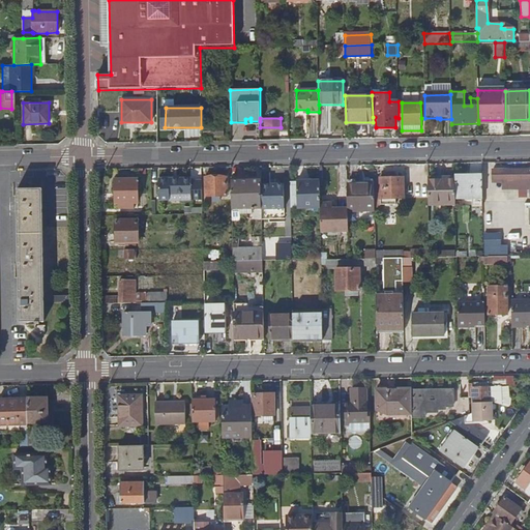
[(529,170),(493,171),(493,181),(503,180),(503,188),(529,188),(529,170)]
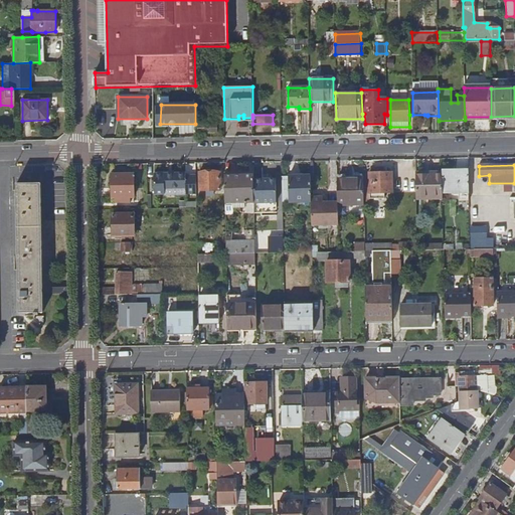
[(364,176),(364,181),(365,199),(372,199),(372,194),(376,195),(376,198),(382,198),(382,194),(395,193),(394,173),(386,173),(386,168),(379,168),(379,173),(370,173),(370,176),(364,176)]
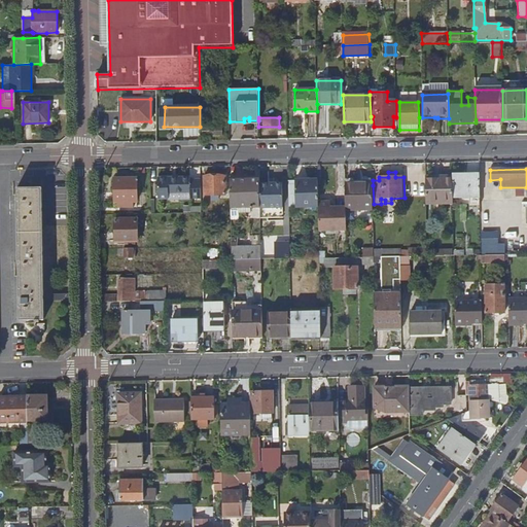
[(454,176),(454,177),(454,198),(481,198),(480,175),(454,176)]
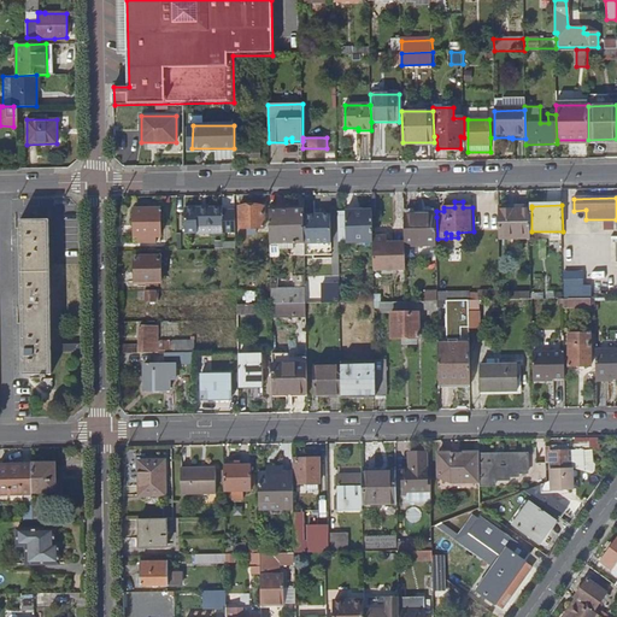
[(236,233),(236,211),(224,211),(224,207),(207,209),(207,211),(186,212),(187,234),(199,234),(199,227),(224,225),(224,233),(236,233)]
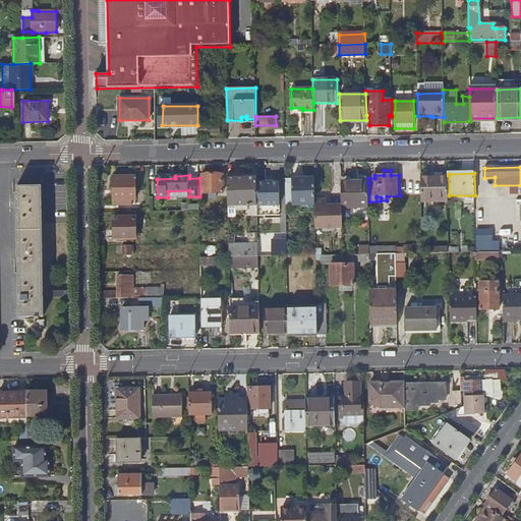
[(223,175),(204,175),(204,190),(224,190),(223,175)]
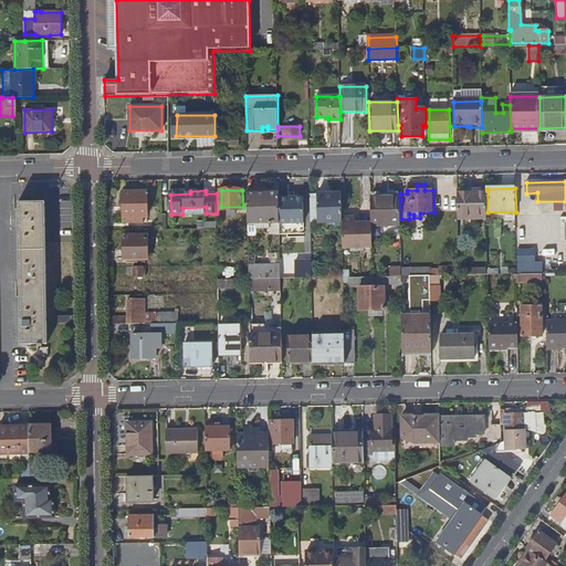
[(475,192),(458,194),(459,219),(475,219),(475,221),(489,221),(488,212),(488,190),(474,190),(475,192)]
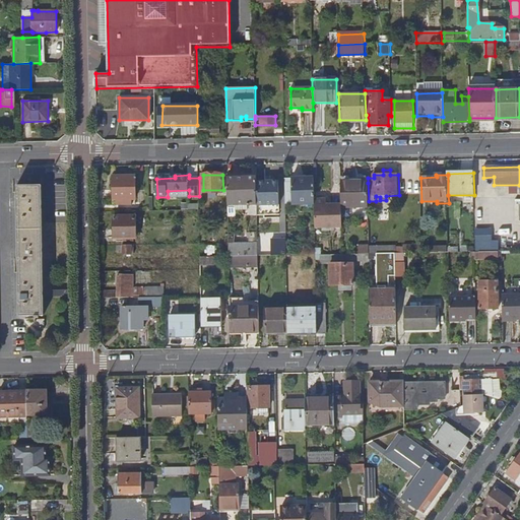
[(258,204),(258,181),(258,177),(229,177),(230,204),(258,204)]
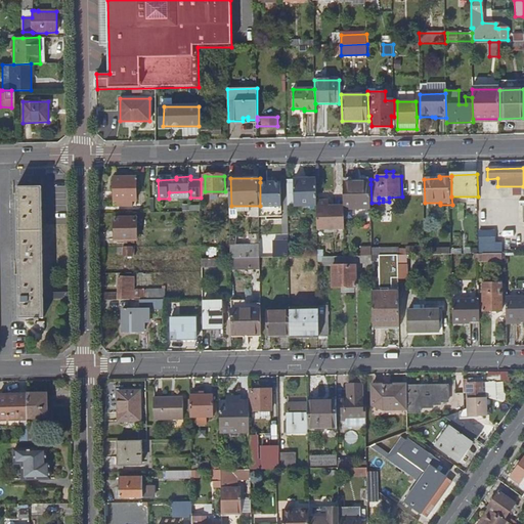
[(317,179),(289,179),(289,195),(295,195),(295,206),(318,206),(318,201),(317,179)]
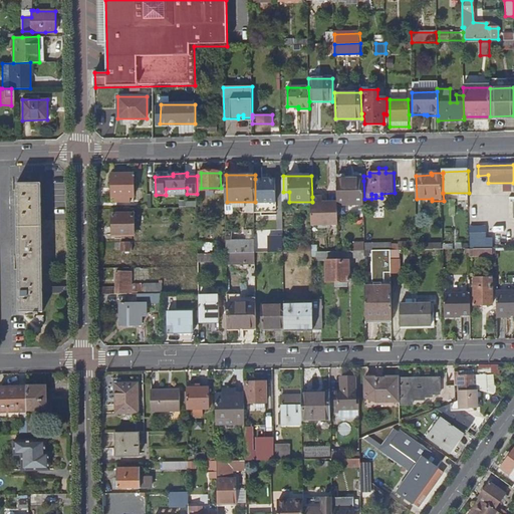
[(136,177),(113,177),(113,200),(116,201),(116,206),(126,206),(126,200),(136,200),(136,177)]
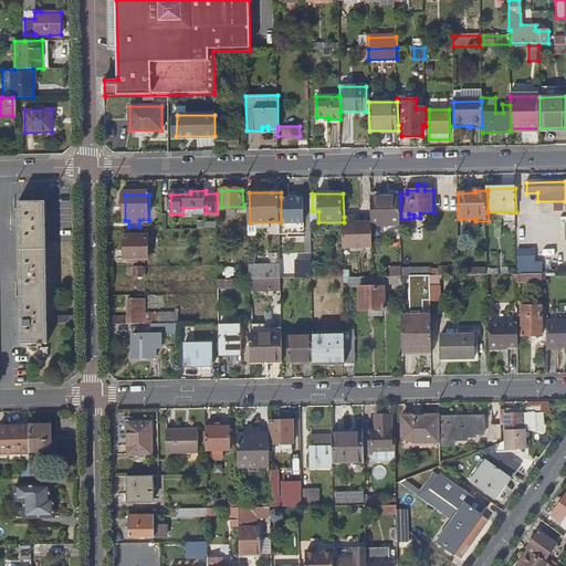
[(371,196),(371,222),(373,226),(401,226),(401,219),(400,199),(388,199),(388,196),(371,196)]
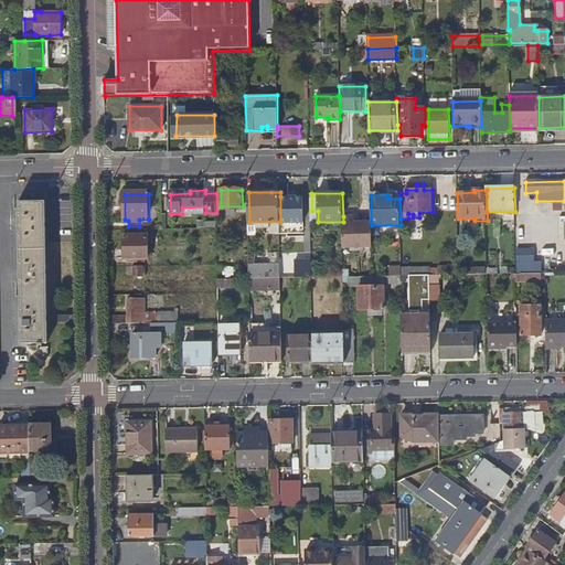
[(280,196),(280,222),(280,223),(305,223),(305,200),(305,196),(280,196)]
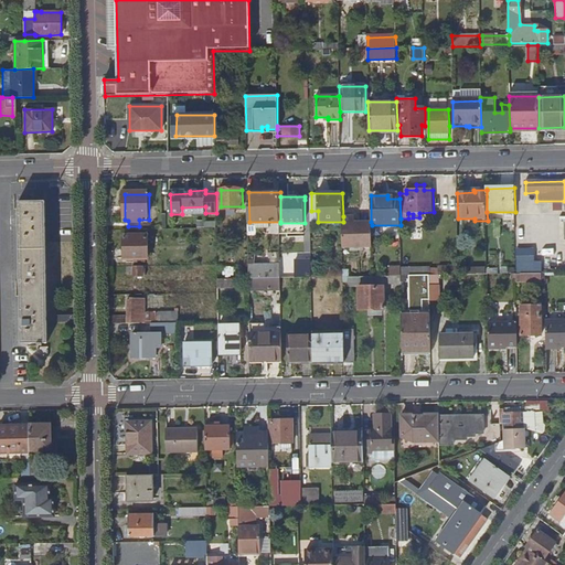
[(44,201),(18,202),(20,343),(36,342),(36,345),(41,345),(41,343),(46,343),(44,201)]
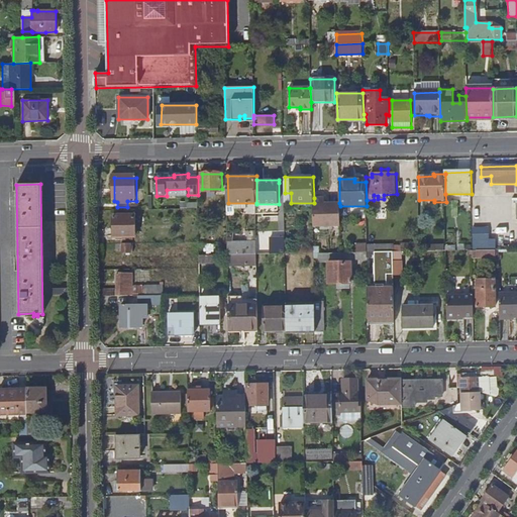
[(314,198),(314,203),(314,219),(315,219),(327,219),(327,226),(340,226),(340,206),(339,203),(325,203),(325,198),(314,198)]
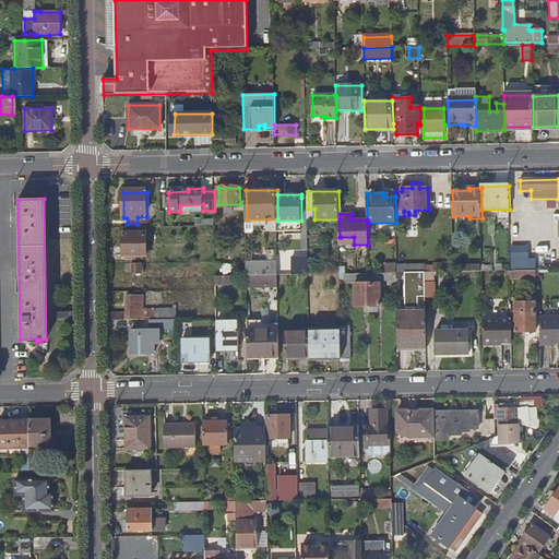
[(133,259),(138,259),(138,256),(145,254),(147,254),(147,232),(123,233),(123,256),(133,256),(133,259)]
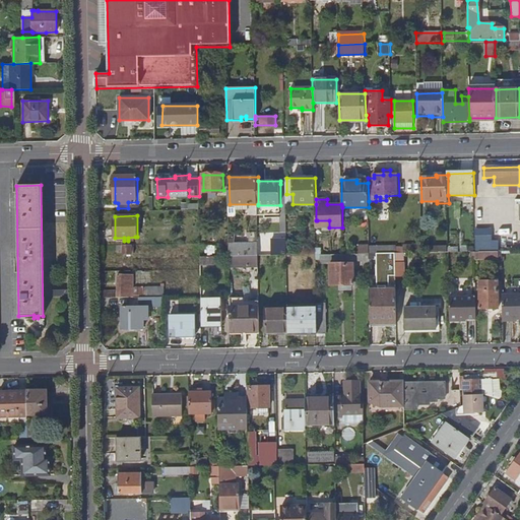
[(287,255),(287,248),(287,239),(259,239),(259,243),(259,255),(287,255)]
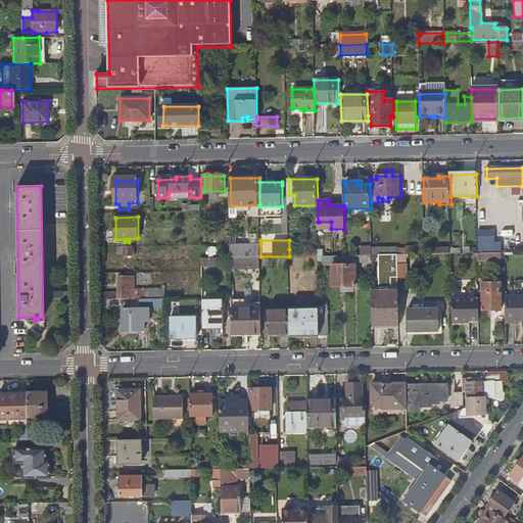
[(427,254),(448,253),(447,249),(450,249),(450,243),(427,243),(427,254)]
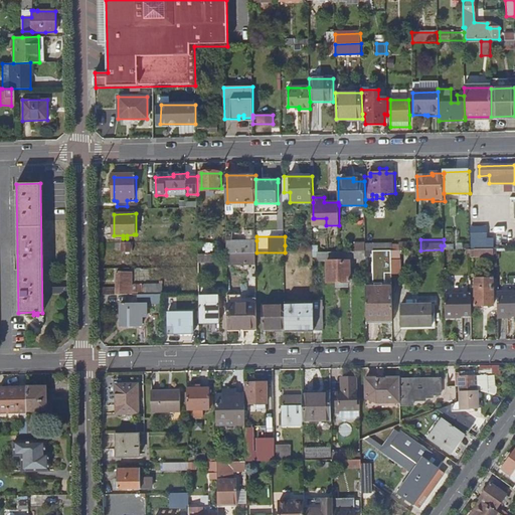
[(227,240),(228,252),(247,252),(256,252),(256,240),(227,240)]
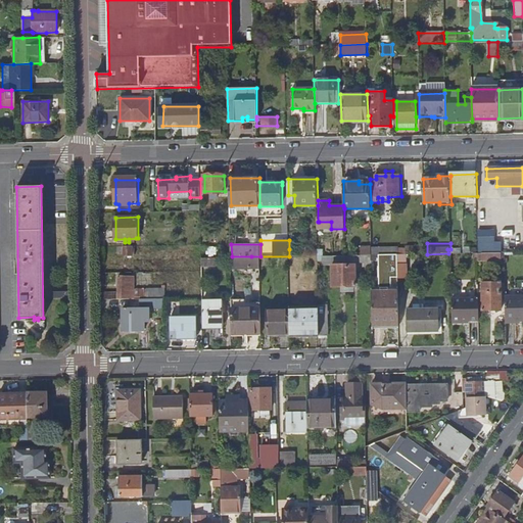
[(135,255),(135,245),(124,246),(124,255),(135,255)]
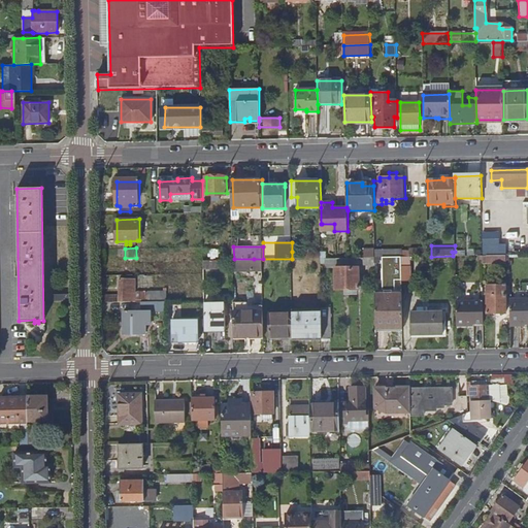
[(506,264),(506,256),(487,256),(487,264),(506,264)]
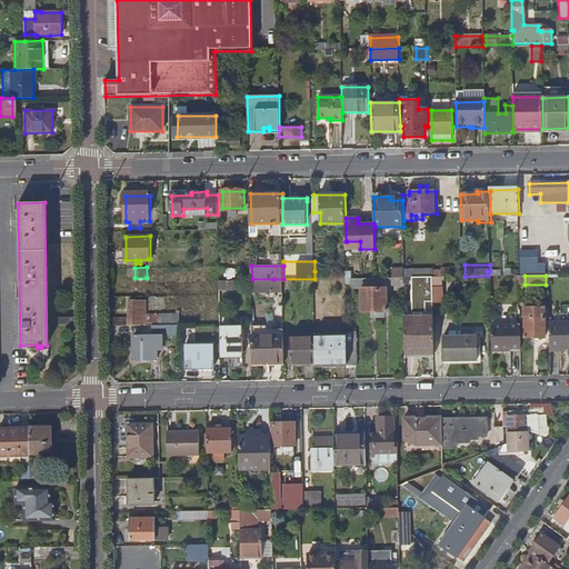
[(393,278),(375,278),(350,278),(350,289),(362,289),(362,312),(389,311),(388,286),(399,286),(399,295),(405,295),(405,277),(393,278)]
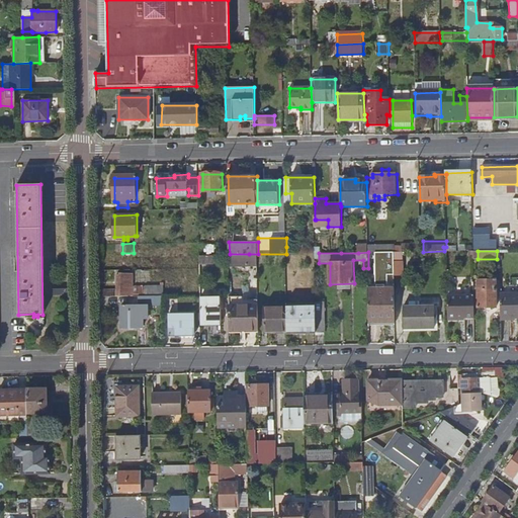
[(230,254),(230,264),(250,264),(249,254),(230,254)]
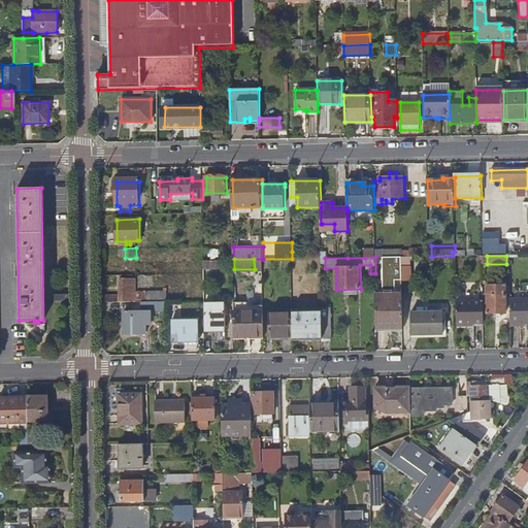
[(219,260),(204,260),(204,269),(219,269),(219,260)]
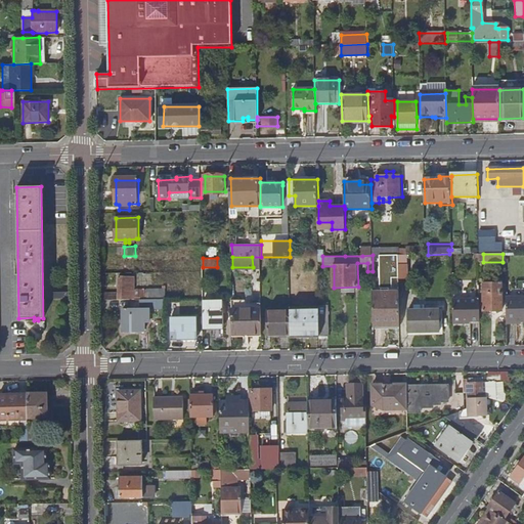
[(399,277),(407,277),(408,266),(400,265),(399,277)]
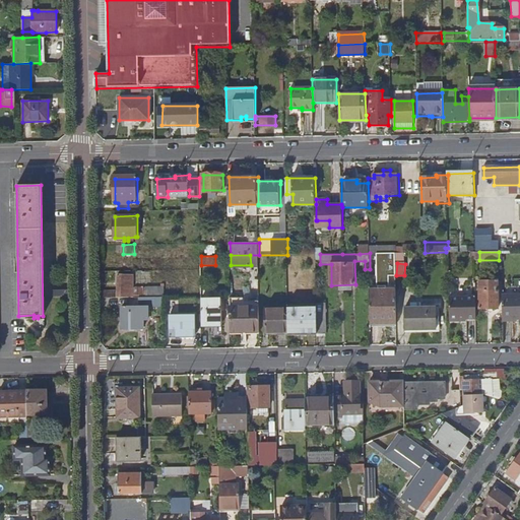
[(127,298),(132,298),(132,276),(126,276),(126,275),(118,276),(118,290),(118,294),(127,294),(127,298)]
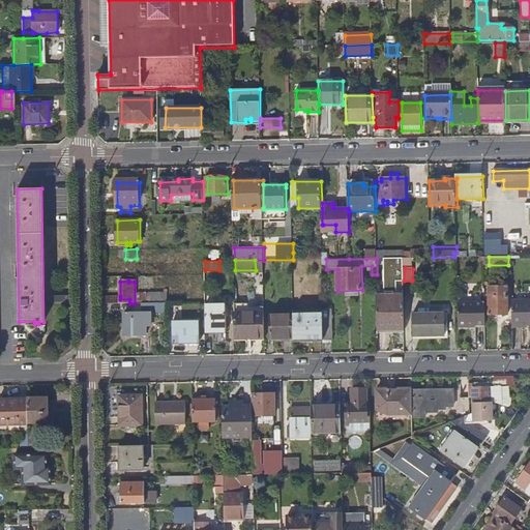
[(508,287),(489,287),(490,315),(509,315),(508,287)]
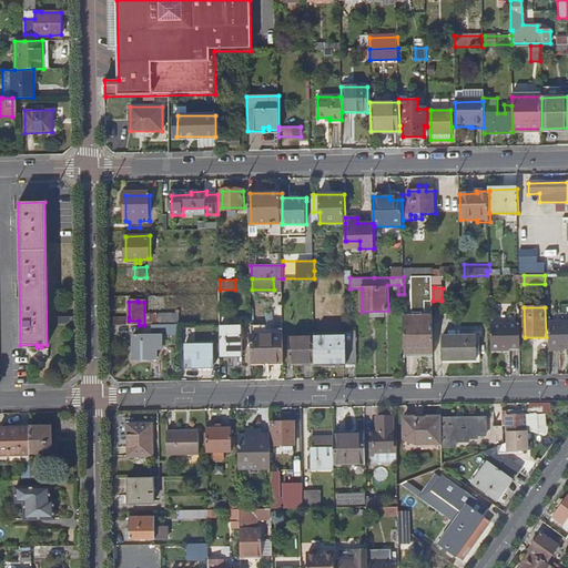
[(75,325),(74,315),(58,316),(58,325),(75,325)]
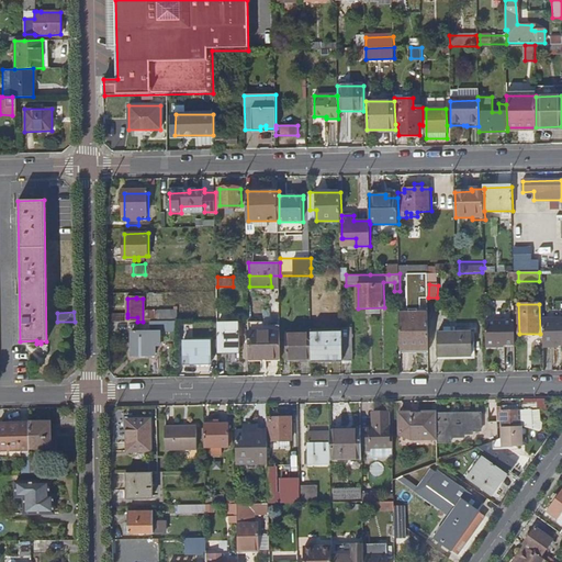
[(428,312),(400,312),(401,348),(429,347),(428,312)]
